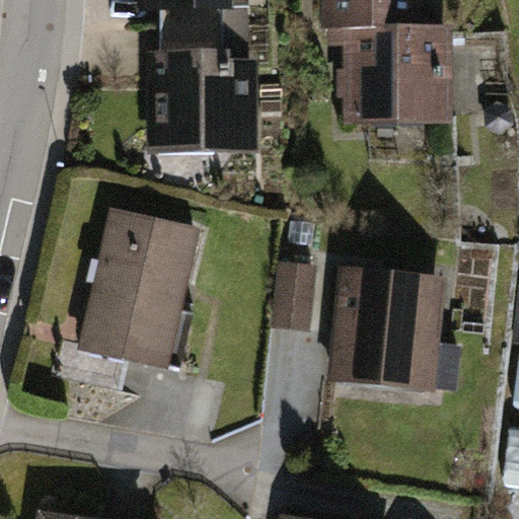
[(157,10),(159,27),(244,25),(244,6),(253,7),(252,0),(138,0),(138,9),(157,10)]
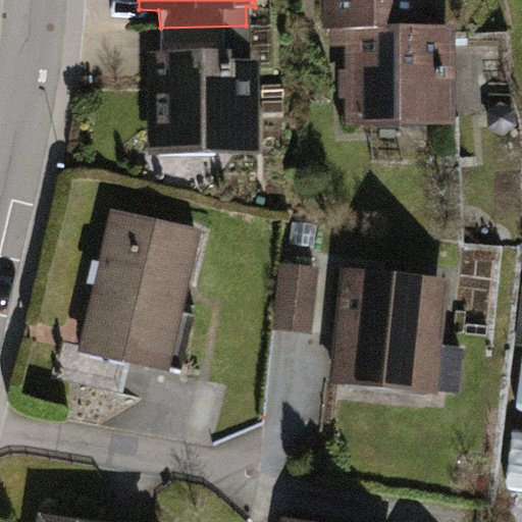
[(425,0),(323,0),(324,43),(345,43),(345,124),(456,123),(453,18),(425,18),(425,0)]
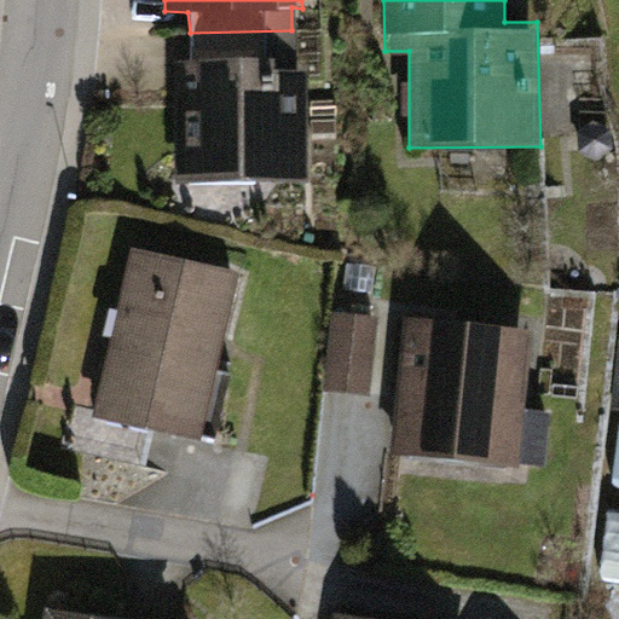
[(291,30),(190,33),(189,61),(173,61),(173,185),(305,181),(305,69),(295,69),(291,30)]
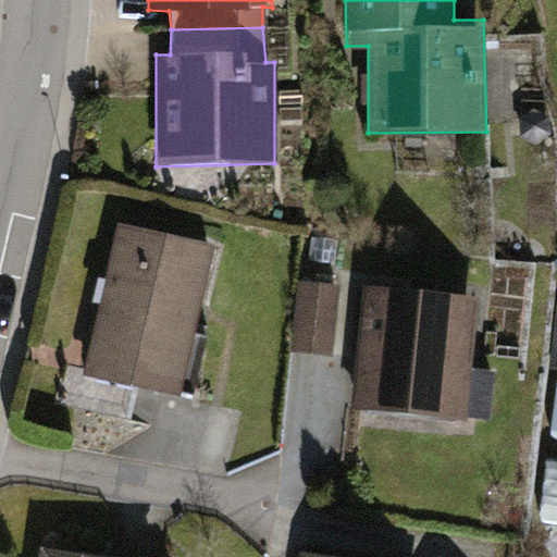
[(176,393),(212,244),(115,222),(81,374),(176,393)]
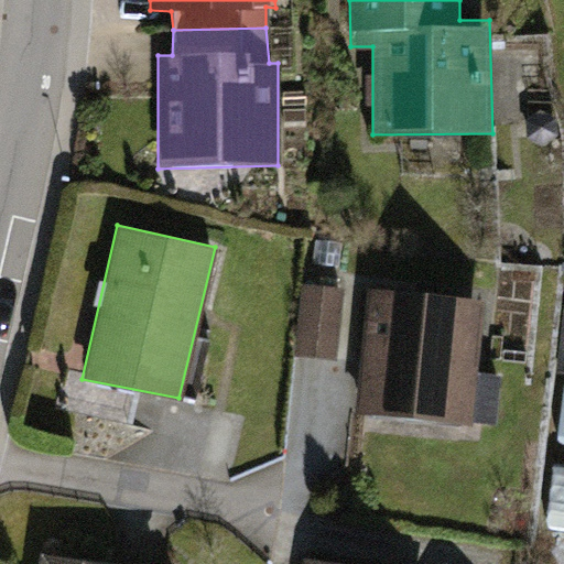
[(344,289),(303,286),(294,357),(335,361),(344,289)]
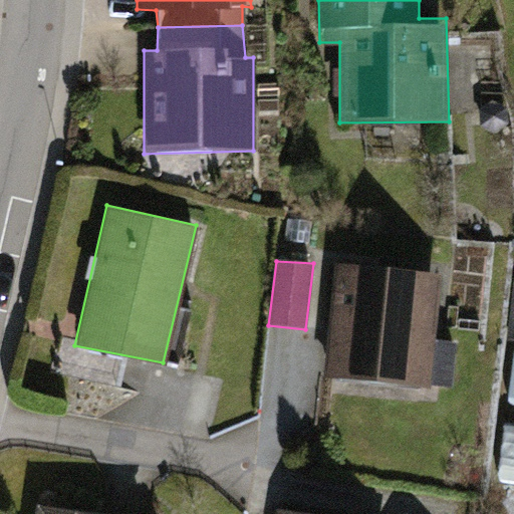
[(440,273),(332,262),(321,373),(429,384),(440,273)]
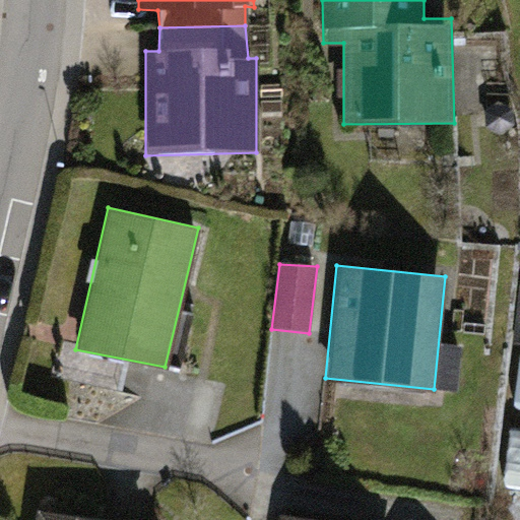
[(104,519),(39,508),(37,519),(104,519)]
